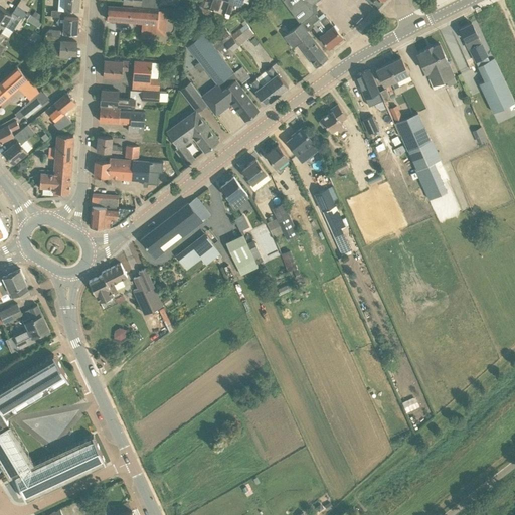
[(20,0),(17,5),(27,11),(31,6),(26,3),(27,0),(20,0)]
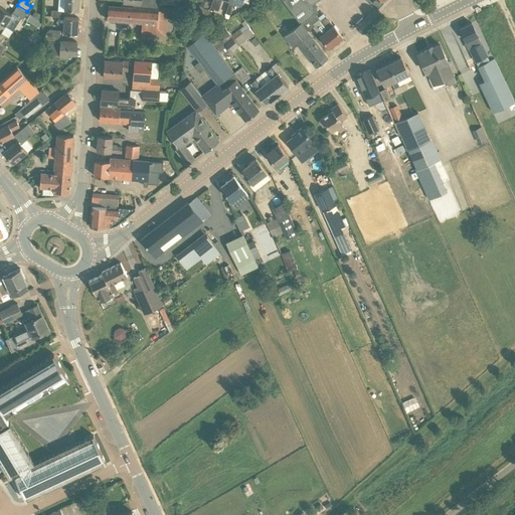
[(79,0),(65,0),(65,8),(79,9),(79,0)]
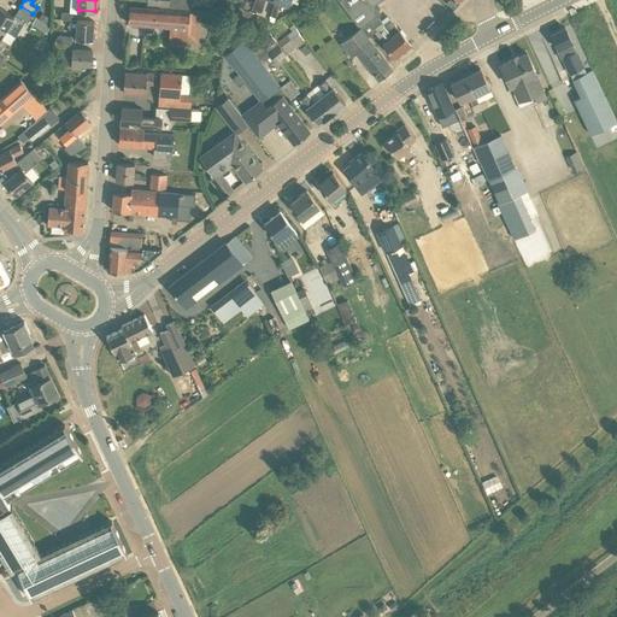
[(210,1),(209,9),(211,9),(211,10),(212,10),(212,12),(221,12),(222,12),(228,12),(228,6),(227,0),(211,0),(211,1),(210,1)]
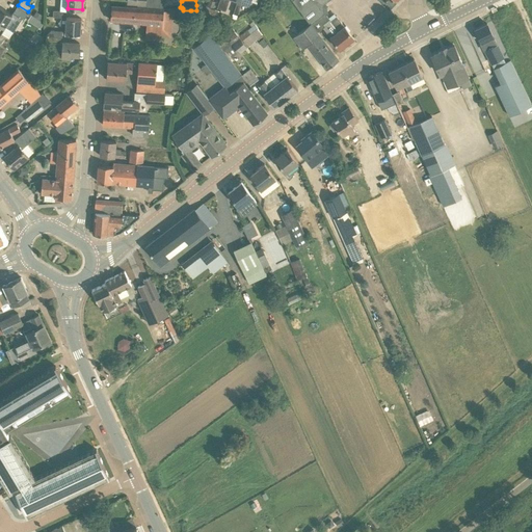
[(229,0),(234,0),(237,1),(237,0),(223,0),(221,9),(225,10),(229,0)]
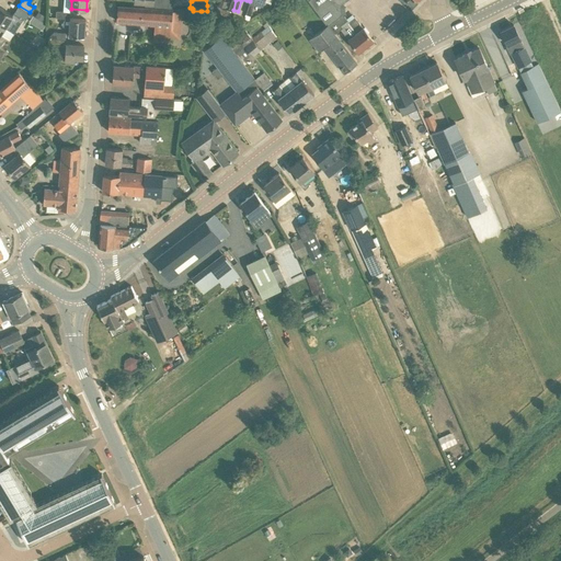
[(264,0),(250,0),(250,1),(247,14),(250,15),(254,2),(263,6),(264,0)]
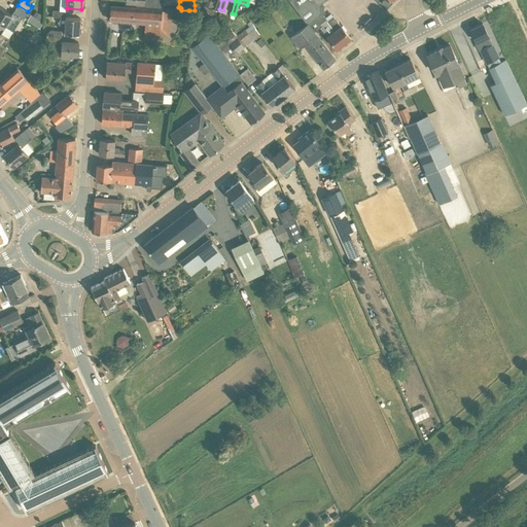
[(290,0),(307,21),(314,31),(319,27),(326,35),(337,48),(351,38),(334,14),(327,20),(320,11),(319,3),(322,0),(290,0)]
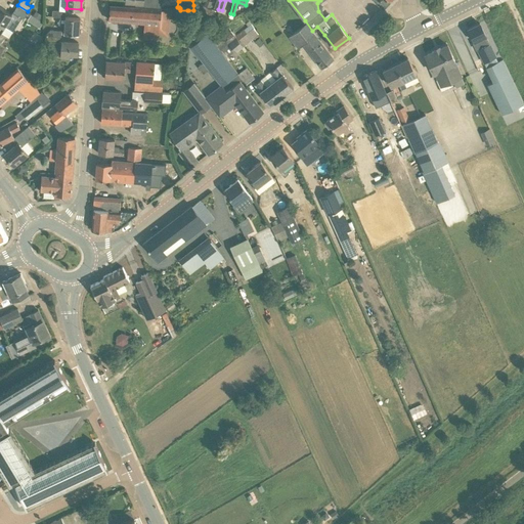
[(28,11),(17,5),(14,10),(12,14),(0,6),(0,22),(5,25),(9,18),(17,24),(24,15),(25,16),(28,11)]
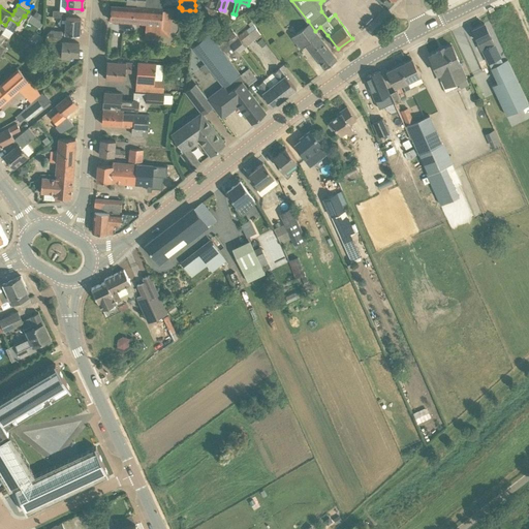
[(173,11),(163,10),(155,9),(155,7),(137,6),(136,7),(112,5),(111,21),(146,24),(145,37),(161,38),(161,35),(170,36),(173,11)]
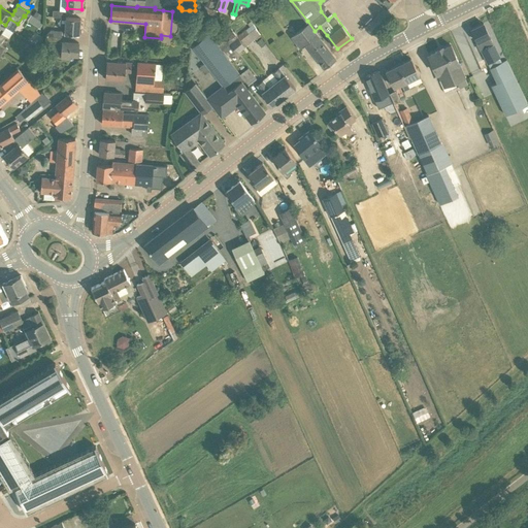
[(36,10),(33,15),(40,20),(43,15),(36,10)]
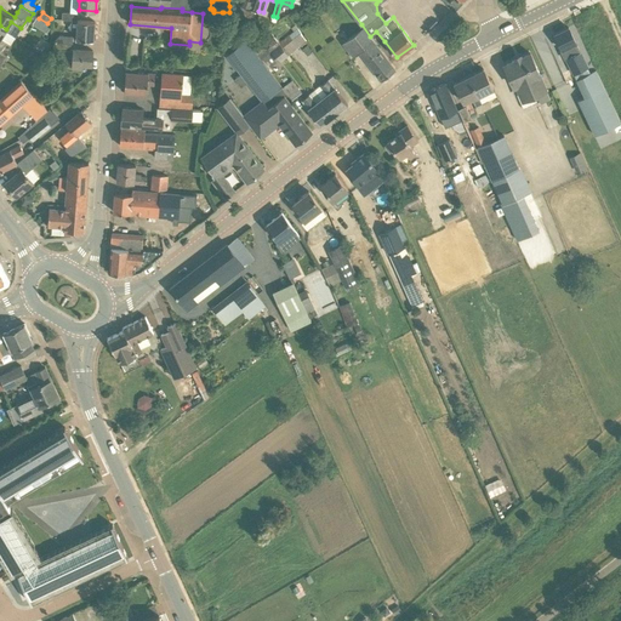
[(51,27),(36,17),(33,24),(47,33),(51,27)]
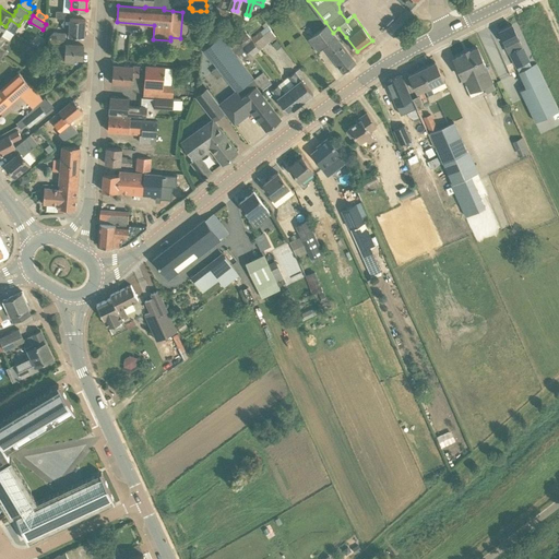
[(85,20),(69,19),(68,35),(84,36),(85,20)]
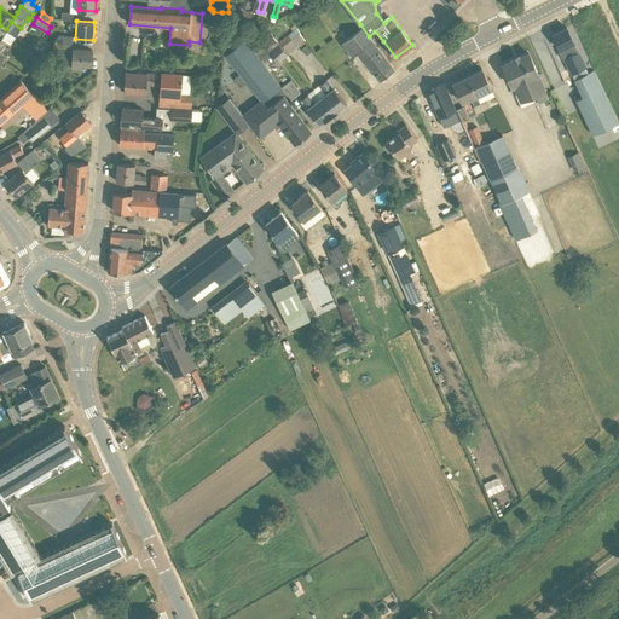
[(293,32),(278,44),(282,47),(288,56),(306,40),(300,33),(295,25),(294,25),(290,28),(293,32)]
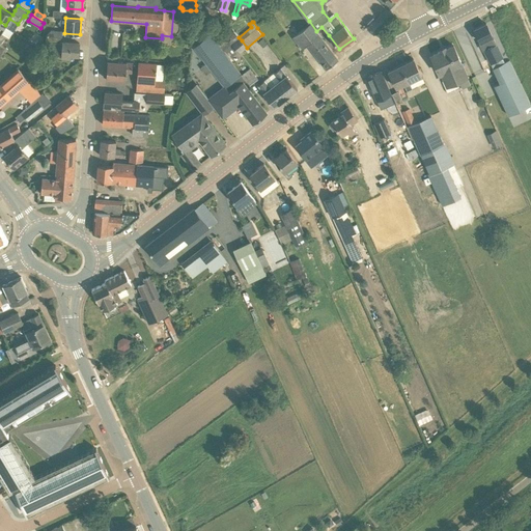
[(310,23),(294,35),(302,48),(307,44),(327,68),(338,60),(310,23)]
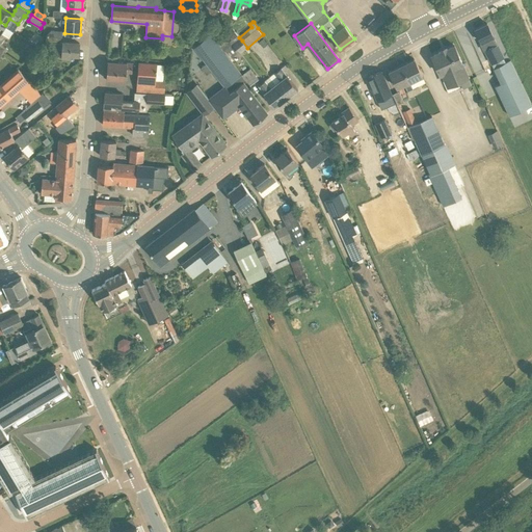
[(504,57),(497,44),(487,23),(475,29),(481,42),(481,43),(484,50),(491,63),(504,57)]
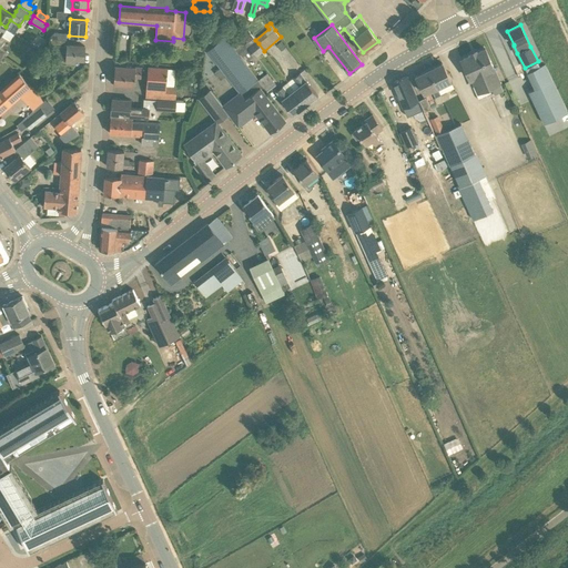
[(247,42),(244,46),(253,56),(255,58),(264,51),(262,48),(255,40),(254,38),(251,33),(244,38),(247,42)]
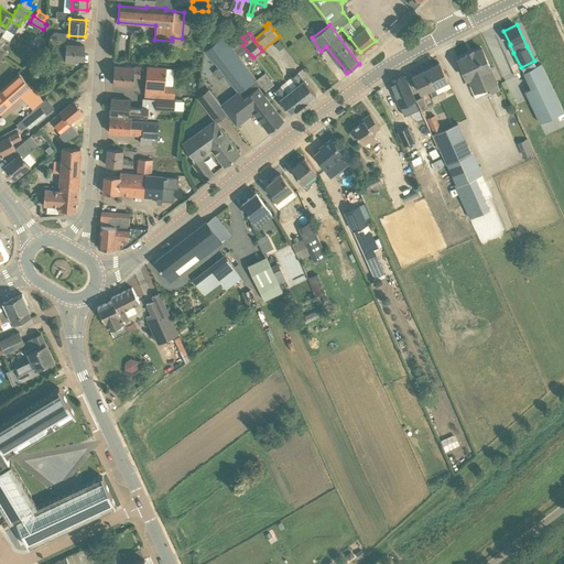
[(238,90),(220,104),(227,114),(237,125),(253,111),(269,130),(268,131),(285,119),(259,86),(261,85),(257,79),(242,62),(235,51),(224,38),(206,51),(238,90)]
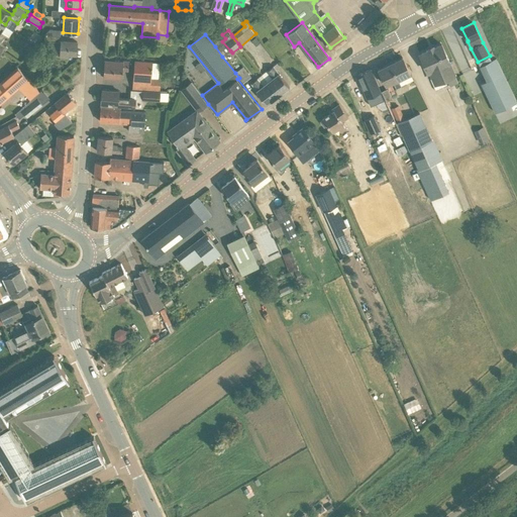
[(78,41),(62,40),(60,40),(60,36),(45,35),(44,35),(44,46),(52,46),(50,53),(61,54),(61,57),(69,57),(69,54),(77,55),(78,41)]
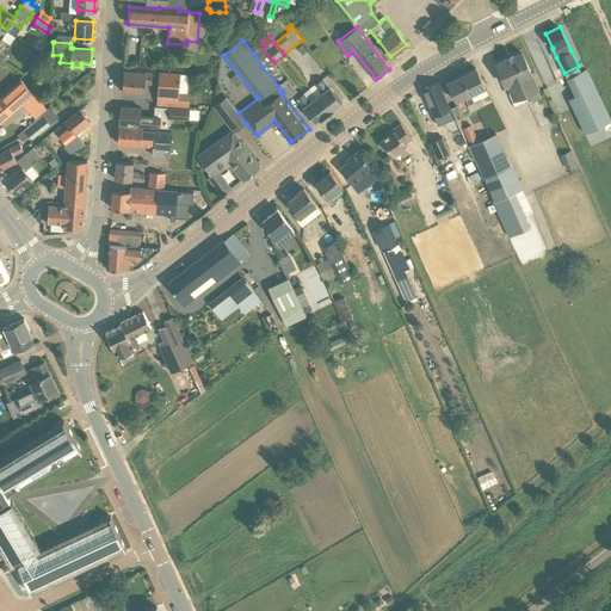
[(302,44),(297,48),(302,55),(308,50),(302,44)]
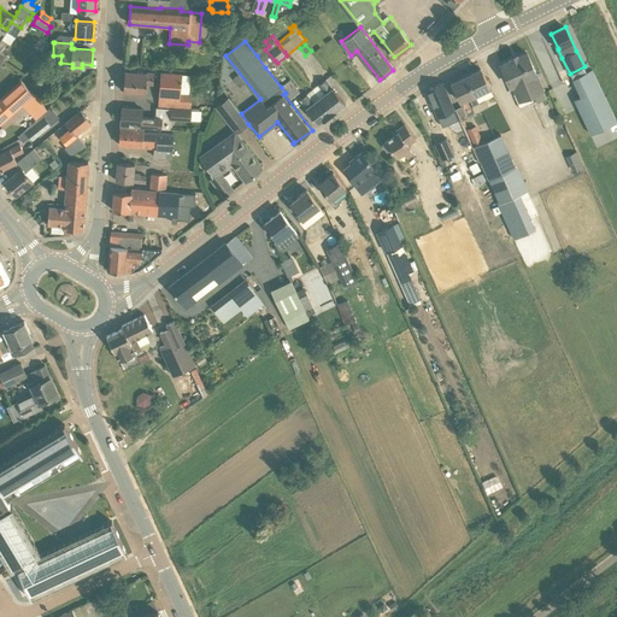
[(512,59),(501,65),(511,86),(513,84),(519,98),(529,93),(533,103),(546,97),(536,74),(536,72),(527,53),(518,57),(517,54),(511,57),(512,59)]
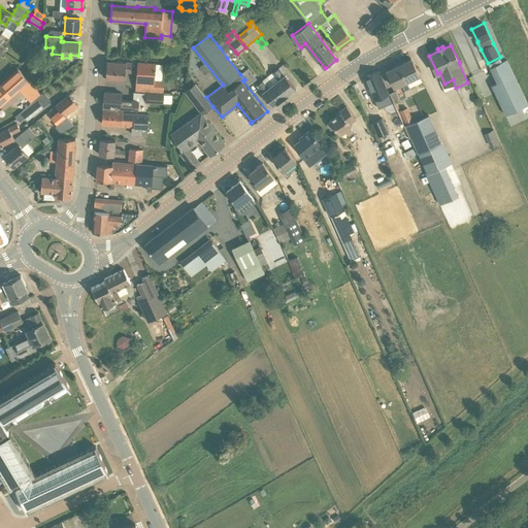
[(398,65),(406,80),(419,74),(411,59),(398,65)]
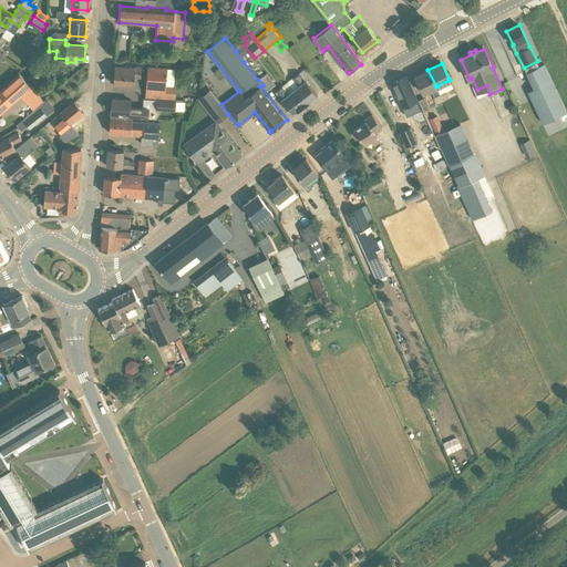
[(543,65),(527,72),(534,88),(534,89),(528,92),(543,123),(543,124),(566,112),(552,80),(545,64),(543,65)]
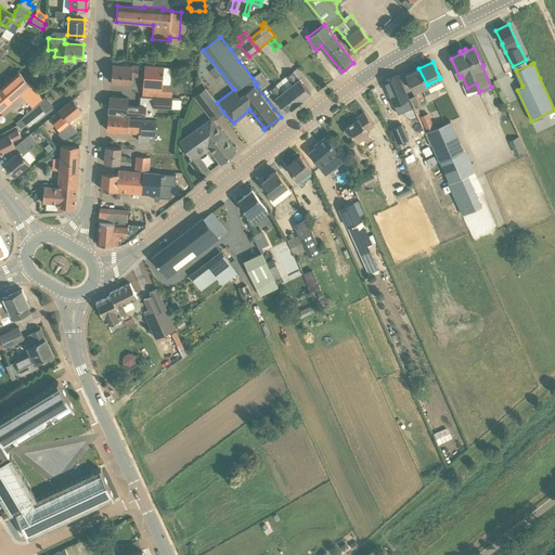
[(139,66),(113,64),(112,82),(132,85),(132,75),(139,75),(139,66)]
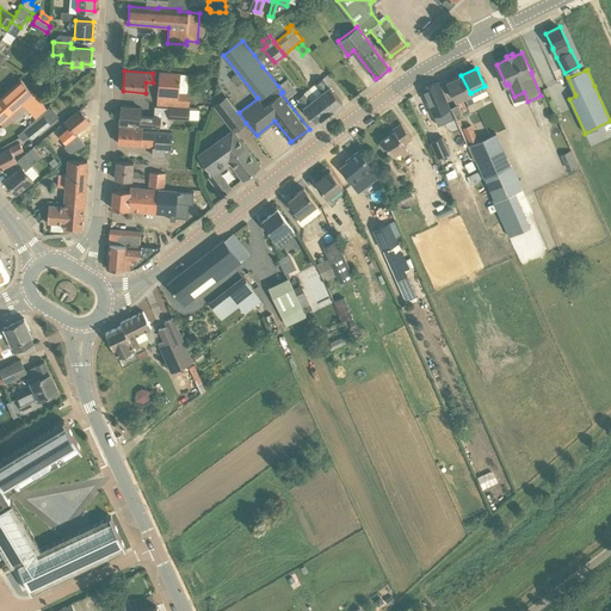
[(180,73),(160,72),(158,104),(178,105),(189,106),(191,93),(179,92),(180,73)]
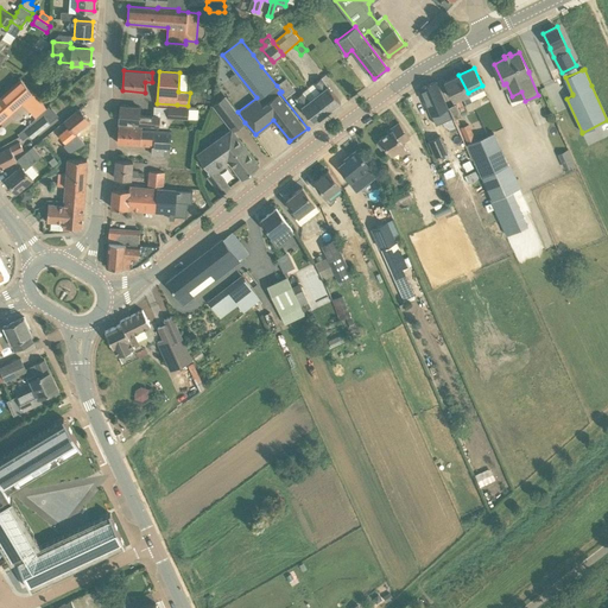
[(458,75),(445,82),(454,100),(456,105),(460,113),(469,109),(466,103),(472,101),(468,93),(458,75)]
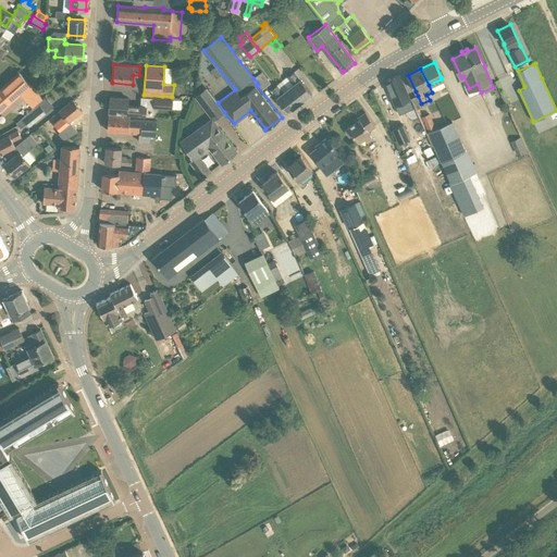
[(287,76),(282,81),(299,103),(312,94),(295,71),(287,76)]
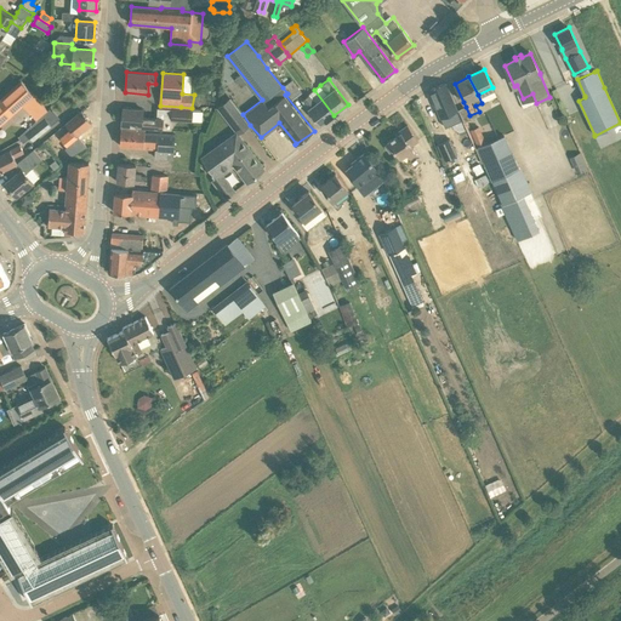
[(283,87),(288,93),(291,100),(302,92),(292,80),(283,87)]
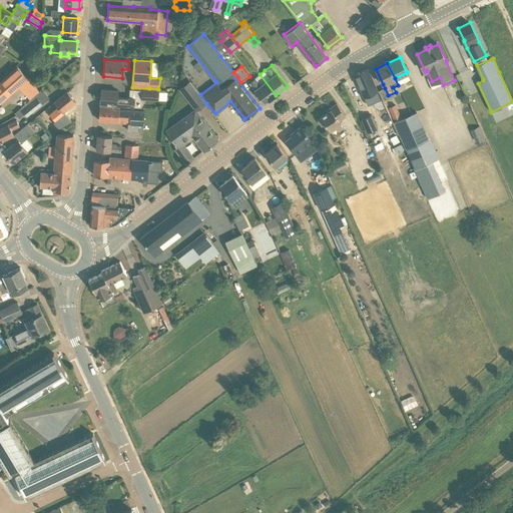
[(368,68),(355,74),(365,96),(377,91),(377,90),(368,68)]
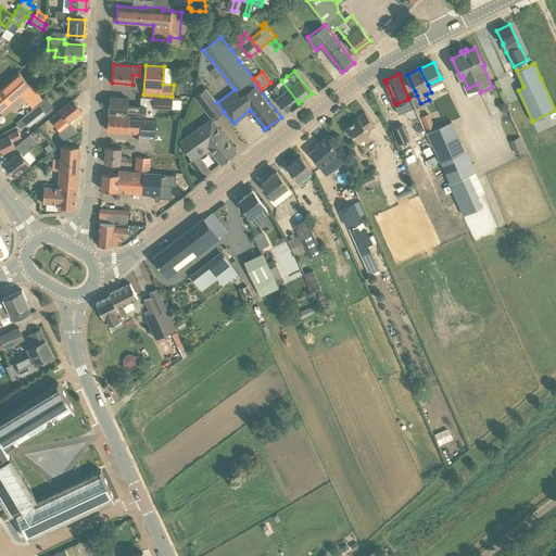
[(299,103),(281,80),(277,84),(269,89),(287,112),(299,103)]
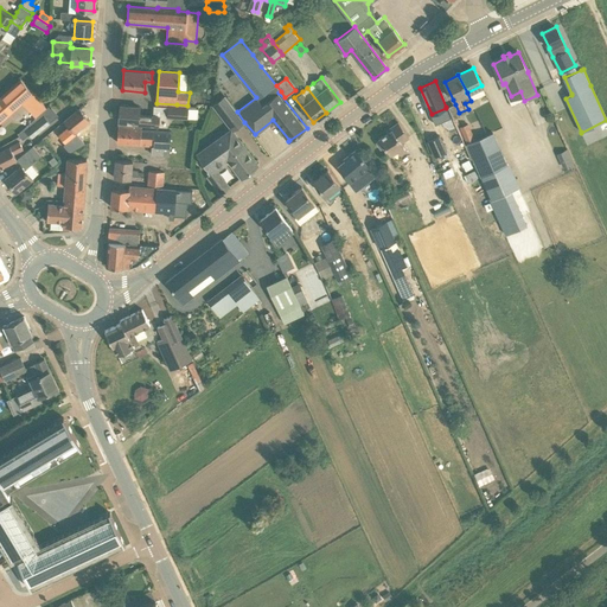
[(14,115),(25,127),(46,107),(36,96),(14,115)]
